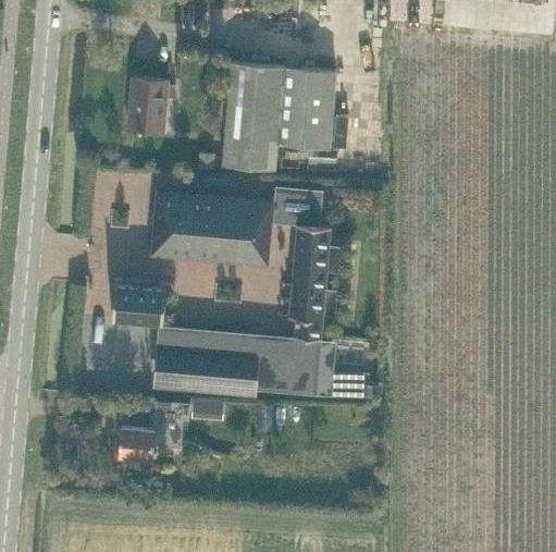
[(329,148),(335,73),(232,64),(222,167),(274,171),(276,144),(329,148)]
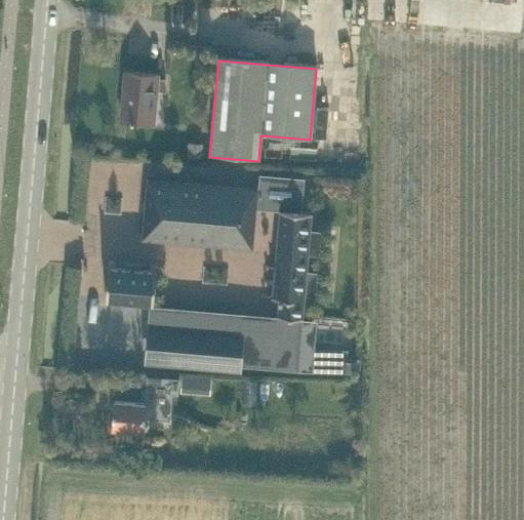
[(154,127),(158,78),(125,75),(120,124),(154,127)]
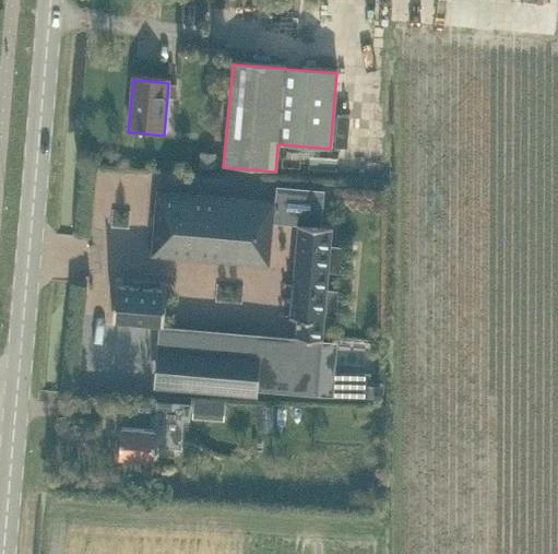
[(272,204),(271,204),(157,196),(152,256),(268,264),(271,227),(272,204)]
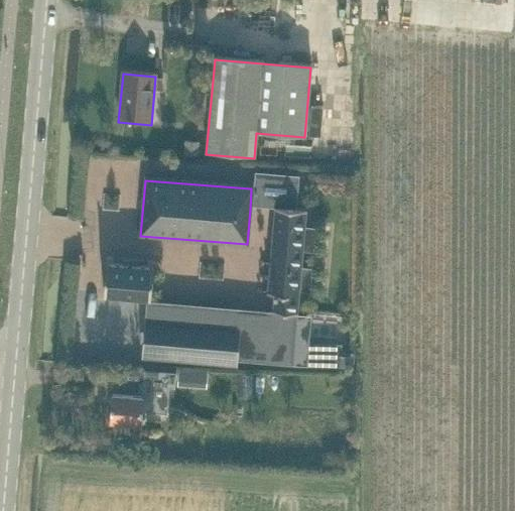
[(298,210),(299,192),(250,187),(250,188),(251,188),(250,210),(255,211),(255,208),(275,210),(268,295),(276,296),(275,314),(299,316),(301,292),(312,293),(313,270),(304,269),(305,252),(316,253),(317,230),(307,229),(309,211),(298,210)]
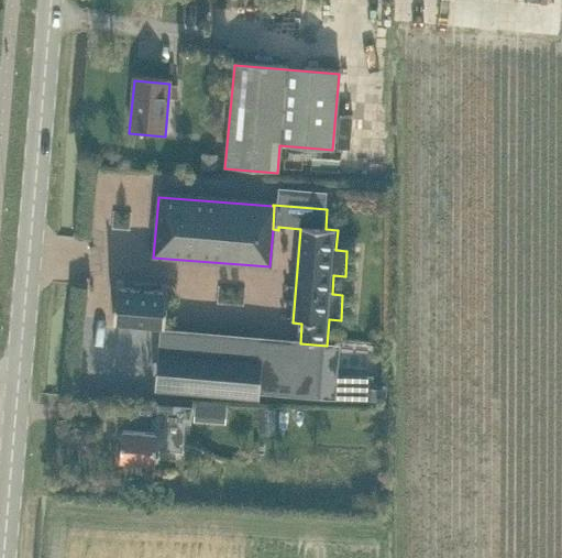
[(165,329),(167,294),(116,290),(112,325),(165,329)]
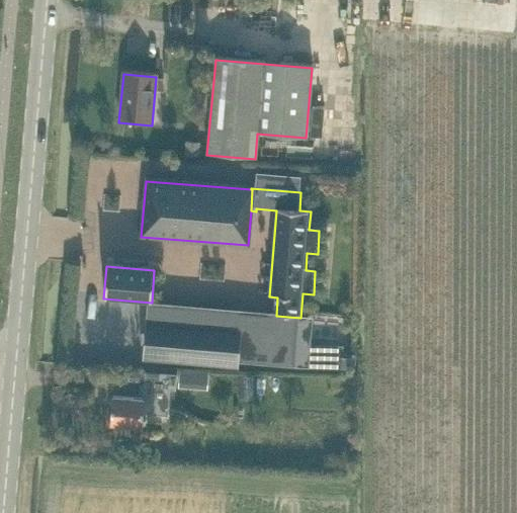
[(147,357),(146,361),(234,368),(235,357),(237,332),(236,332),(236,337),(150,330),(150,325),(149,325),(147,357)]
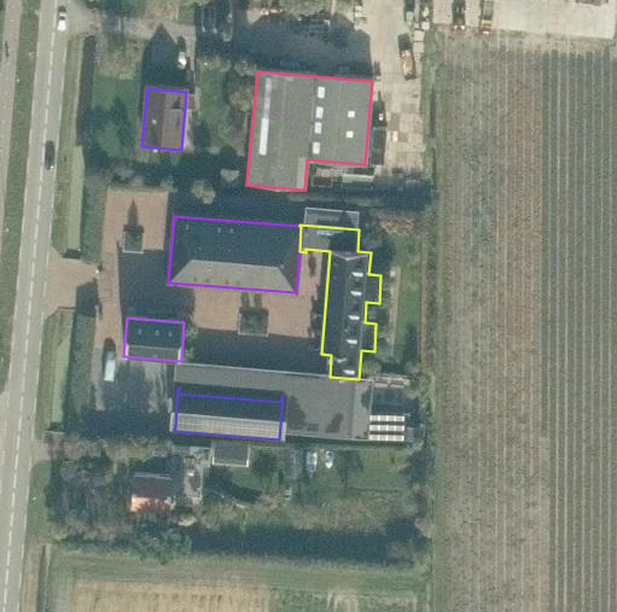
[(368,426),(368,439),(407,441),(407,426),(407,417),(368,415),(368,426)]
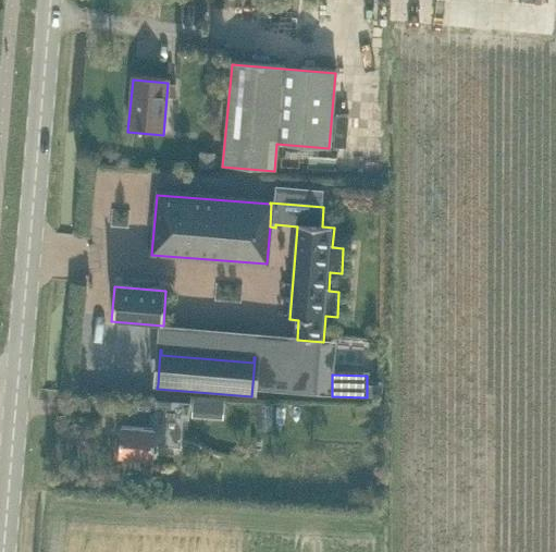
[(188,421),(189,405),(156,403),(153,432),(121,429),(119,458),(152,461),(153,448),(180,450),(182,420),(188,421)]
